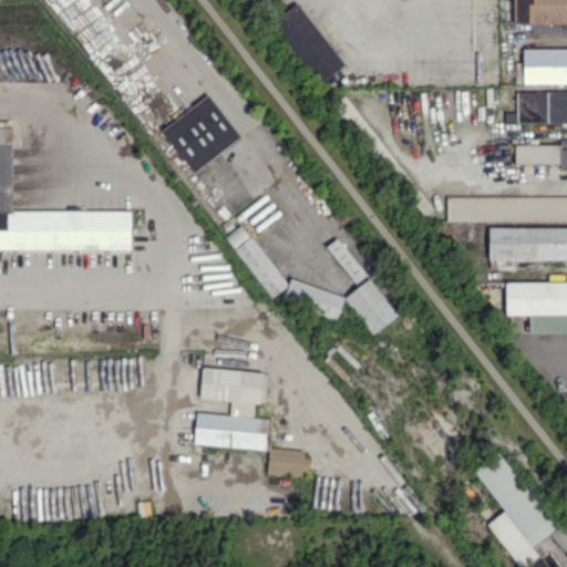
[(566,0),(513,0),(514,23),(566,22),(566,0)]
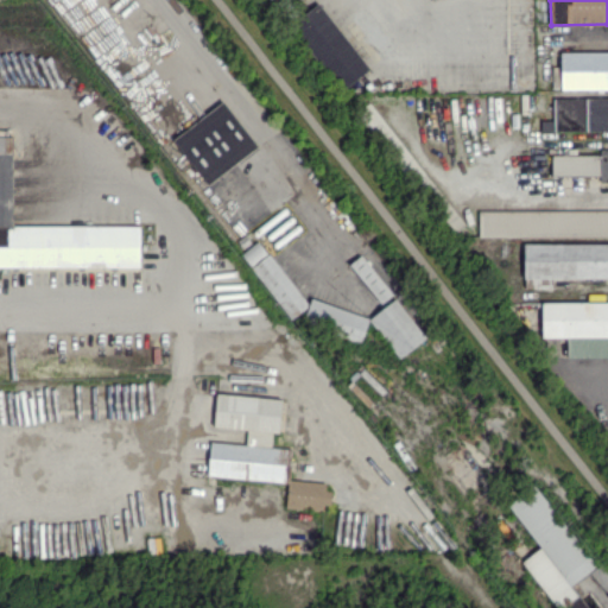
[(369,69),(318,2),(291,24),(341,90),(369,69)]
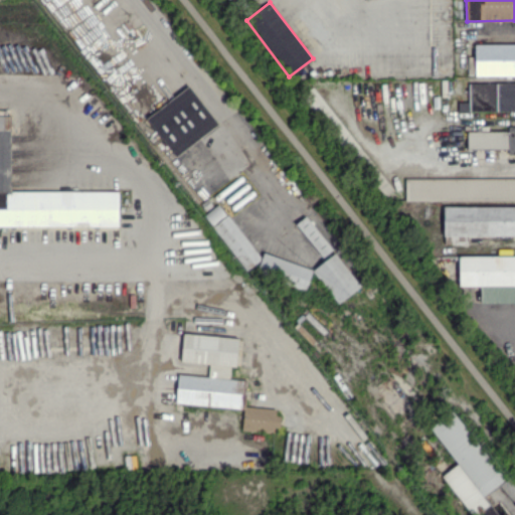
[(474,75),(514,74),(514,43),(474,44),(474,75)]
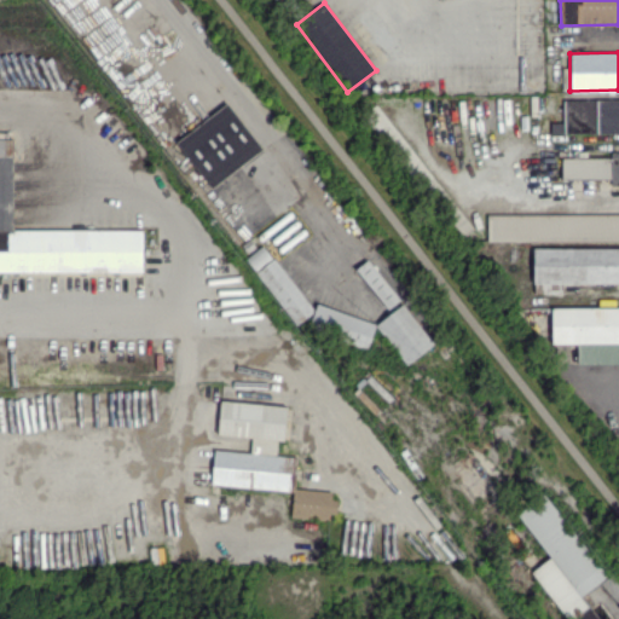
[(618,99),(563,98),(563,122),(550,122),(550,132),(618,133),(618,99)]
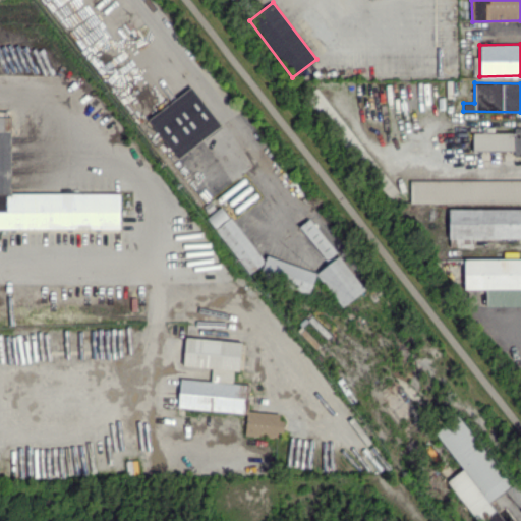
[(177,158),(220,125),(190,85),(148,119),(177,158)]
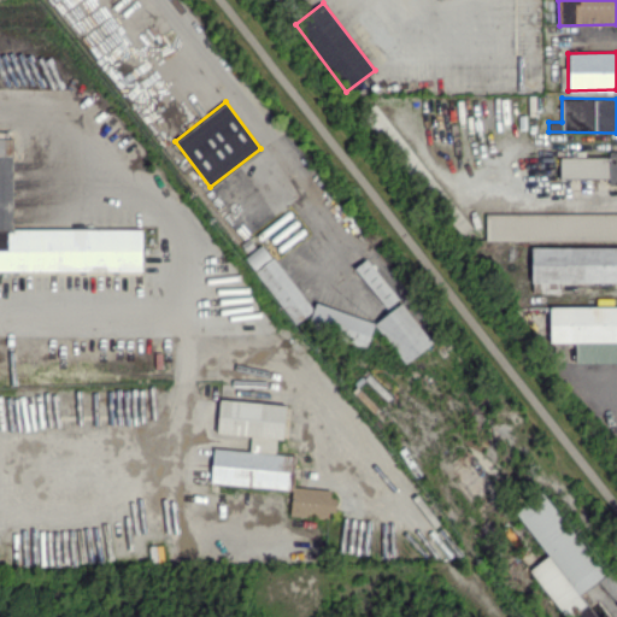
[(0,271),(142,271),(141,228),(12,229),(11,137),(0,137),(0,271)]
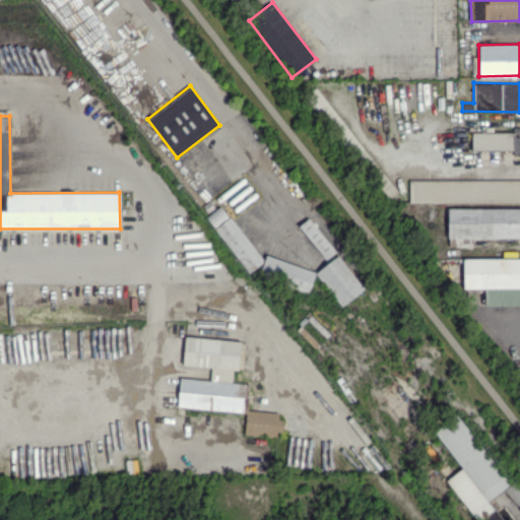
[(471,131),(471,149),(513,150),(512,155),(519,154),(519,128),(514,128),(514,132),(471,131)]
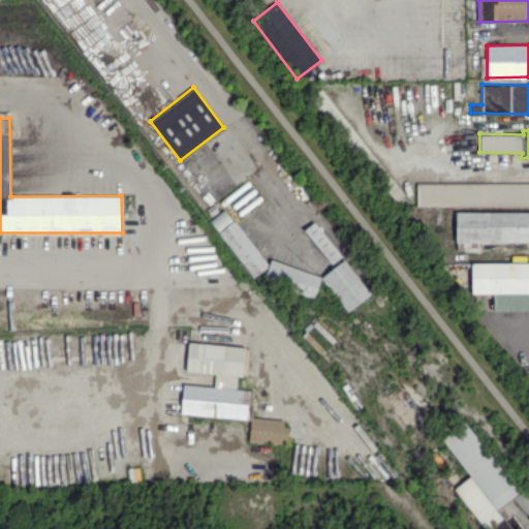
[(528,182),(416,183),(416,206),(528,205),(528,182)]
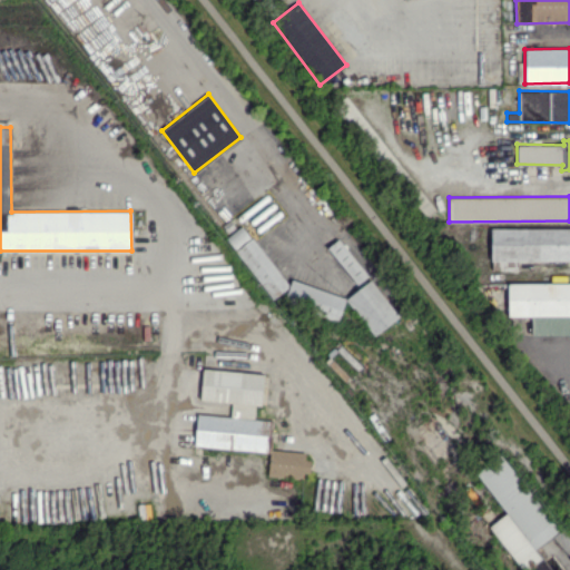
[(288,286),(242,225),(225,238),(272,298),(288,286)]
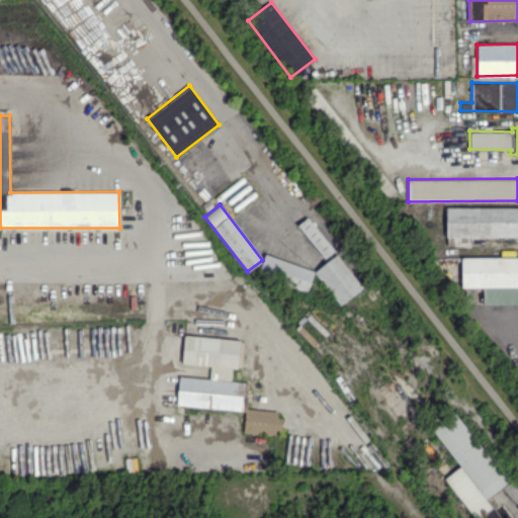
[(517,236),(517,206),(445,207),(446,238),(517,236)]
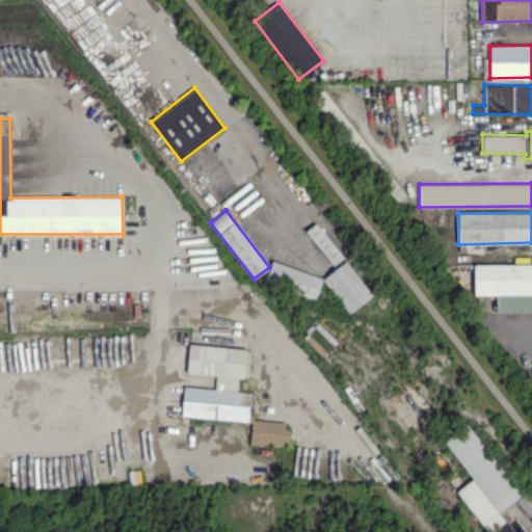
[(333,265),(343,258),(316,222),(306,231),(333,265)]
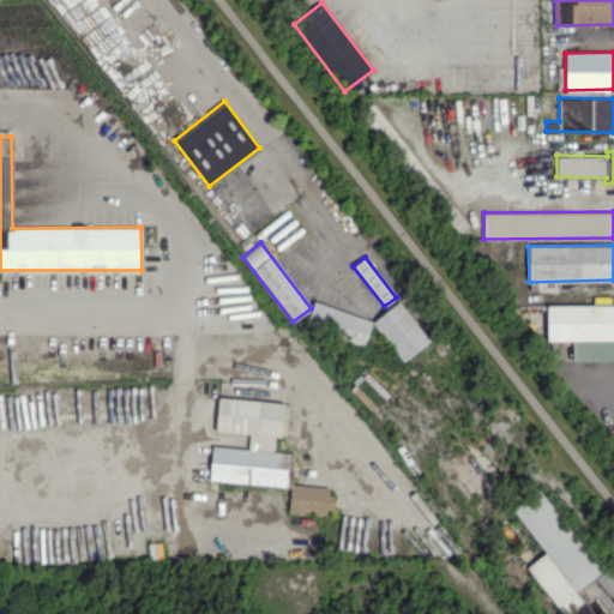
[(365,345),(372,320),(312,301),(304,325),(365,345)]
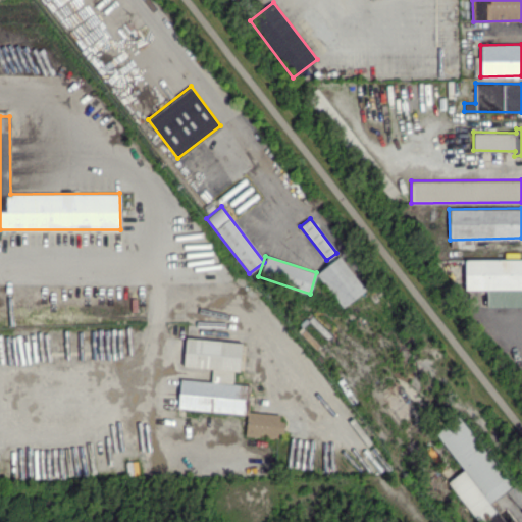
[(343,308),(365,290),(338,256),(316,273),(343,308)]
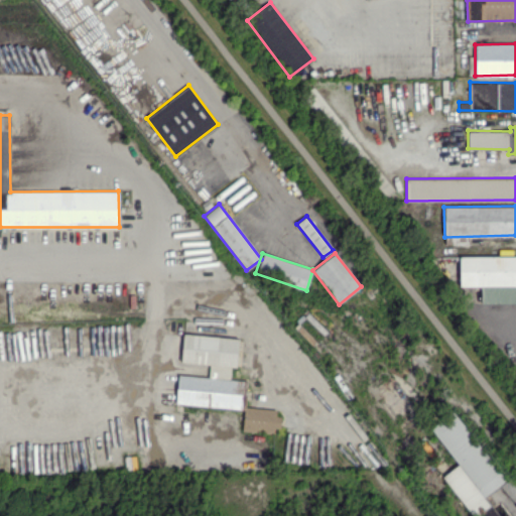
[(515,255),(459,256),(460,286),(481,286),(481,303),(515,302),(515,255)]
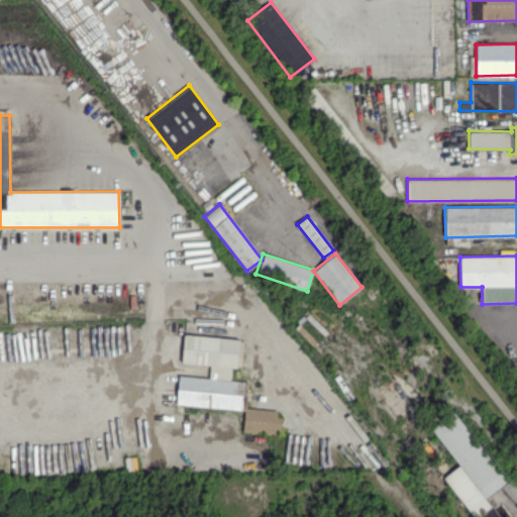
[(177,405),(245,409),(247,381),(229,380),(230,368),(236,368),(238,338),(183,334),(182,363),(210,365),(209,378),(178,376),(177,405)]
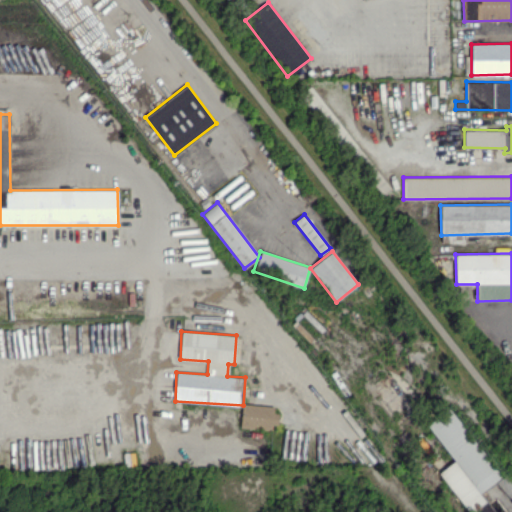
[(241,428),(276,429),(277,405),(241,404),(241,428)]
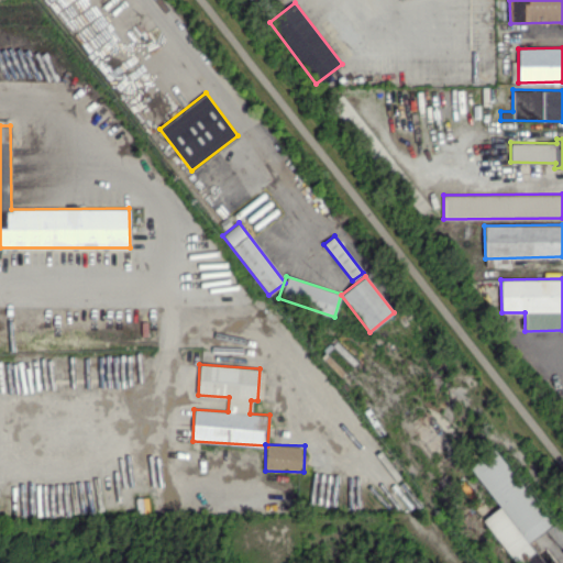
[(483,519),(515,562),(523,562),(529,560),(531,562),(544,562),(529,541),(552,523),(494,448),(470,466),(499,506),(483,519)]
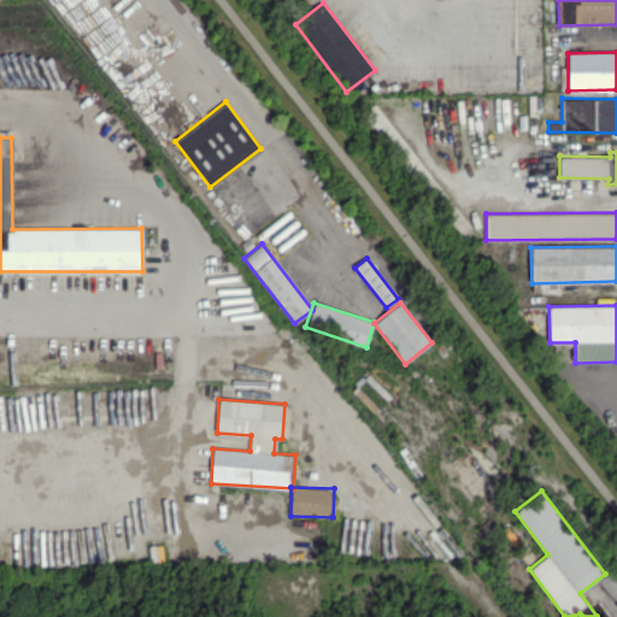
[(598,580),(616,603),(616,576),(611,569),(598,580)]
